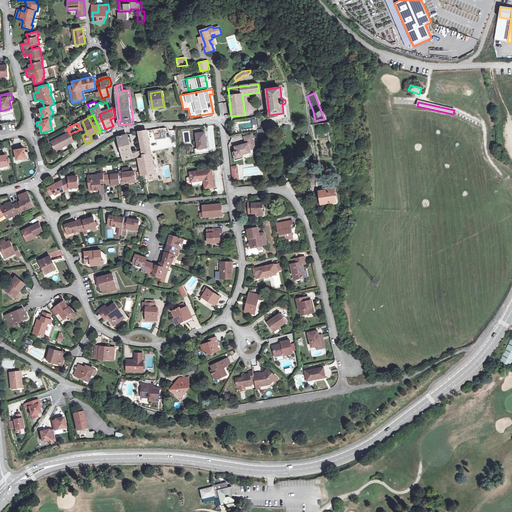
[(155,173),(147,130),(139,132),(143,157),(138,158),(141,175),(155,173)]
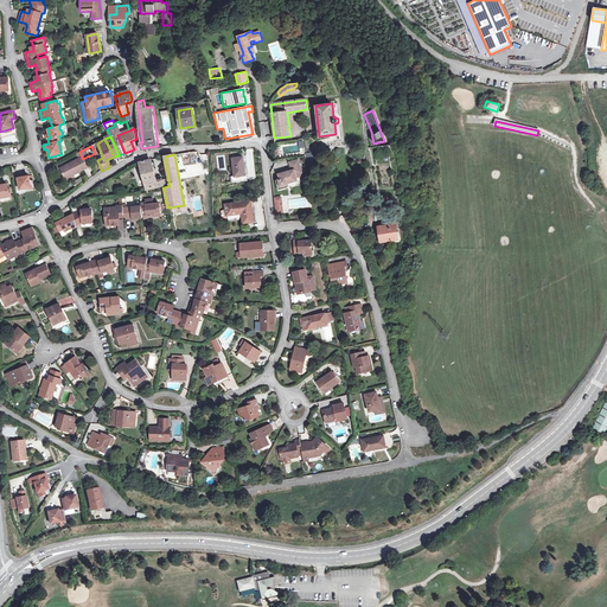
[(88,167),(83,159),(82,158),(61,168),(66,179),(88,167)]
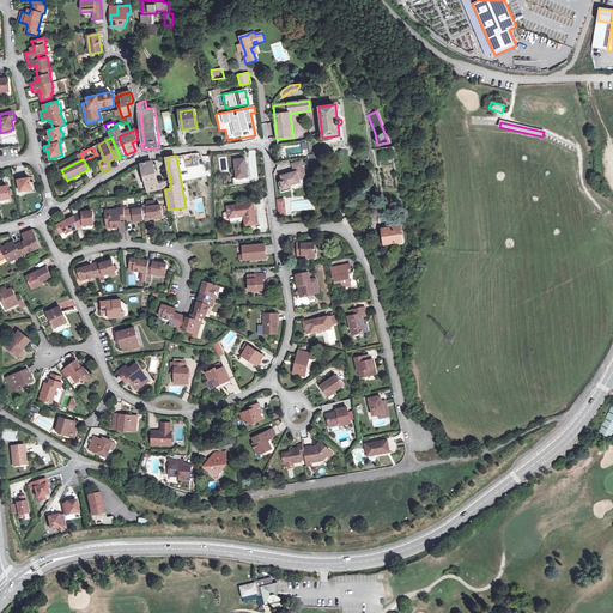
[(155,159),(141,162),(149,190),(170,184),(169,178),(161,181),(155,159)]
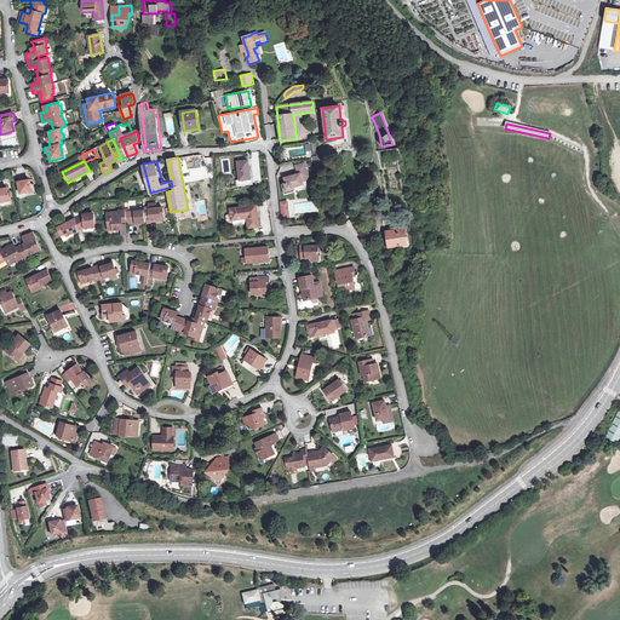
[(240,181),(237,181),(237,187),(253,184),(252,172),(251,172),(248,161),(237,162),(240,181)]
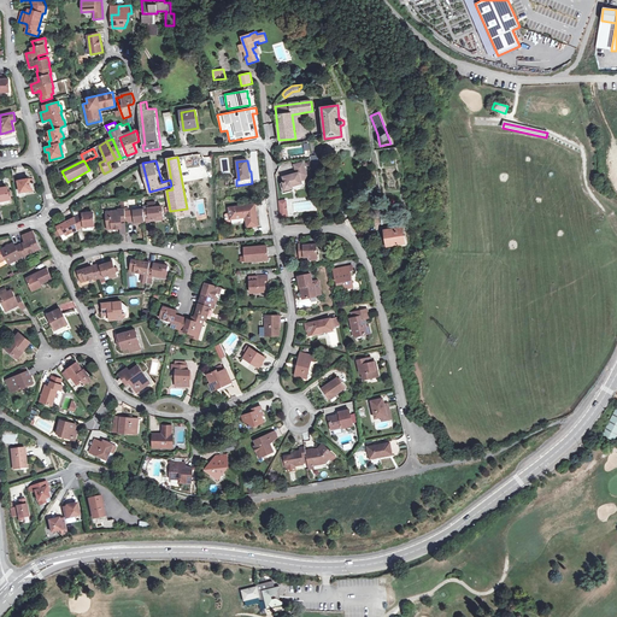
[(304,162),(295,164),(297,172),(283,176),(285,181),(281,182),(283,192),(293,189),(292,186),(303,183),(301,180),(305,178),(307,175),(304,162)]
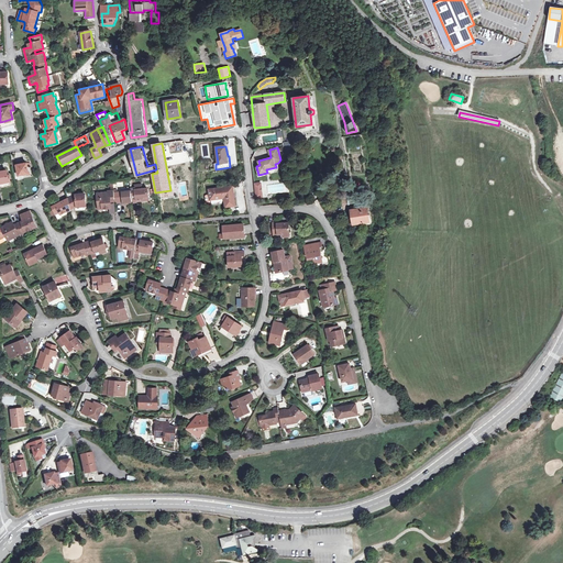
[(127,154),(122,156),(129,172),(133,170),(127,154)]
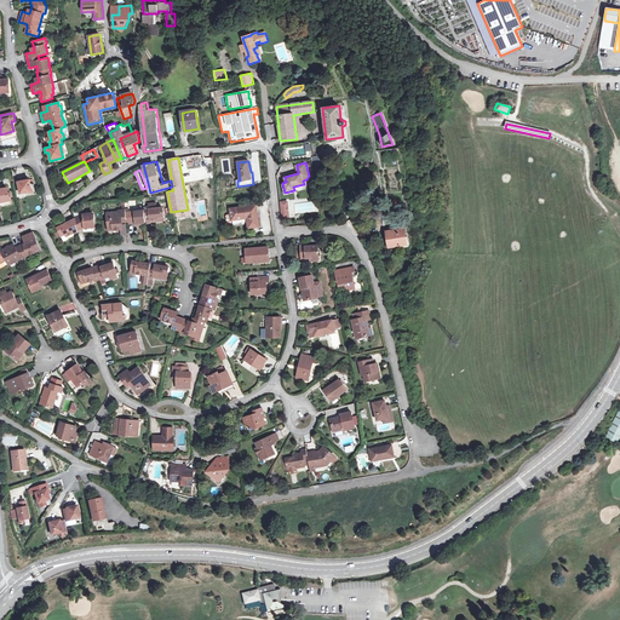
[(21,194),(32,191),(30,181),(18,182),(21,194)]
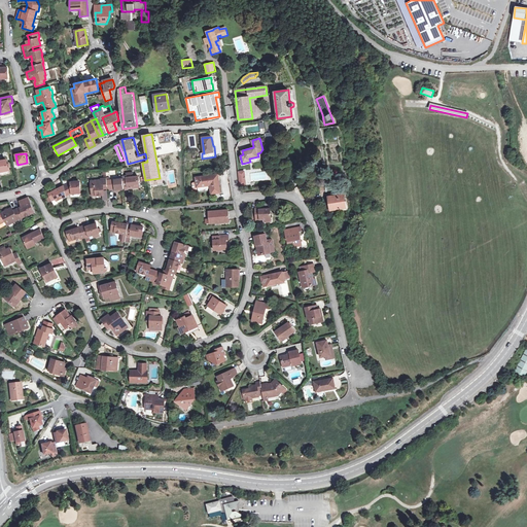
[(0,171),(8,170),(7,160),(0,161),(0,171)]
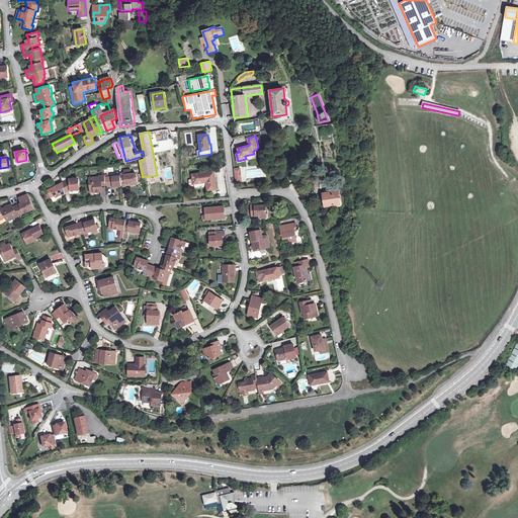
[(120,176),(121,186),(125,186),(125,184),(131,183),(132,184),(137,184),(136,173),(124,175),(124,173),(120,174),(120,176)]
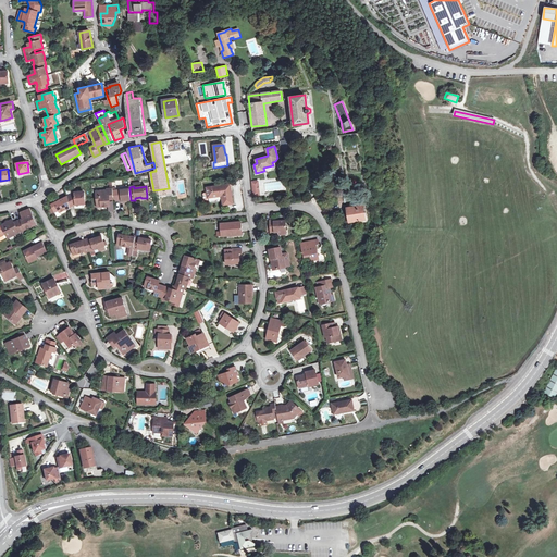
[(221,188),(221,186),(207,188),(208,193),(208,198),(222,196),(223,205),(234,203),(233,197),(232,197),(231,187),(221,188)]
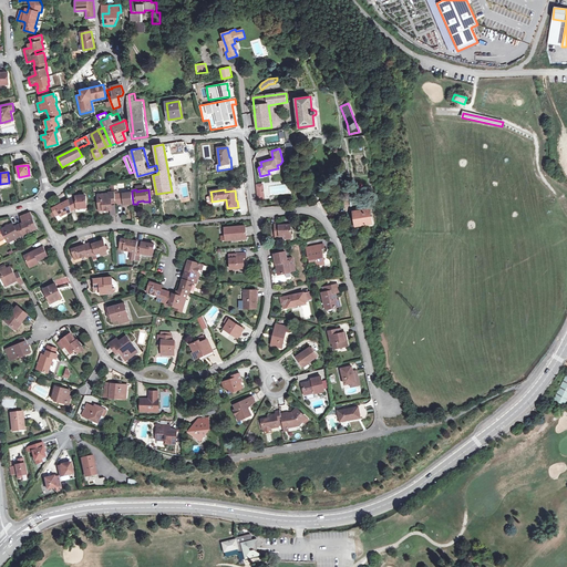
[(98,199),(99,208),(103,208),(103,210),(112,210),(111,205),(111,202),(115,200),(115,195),(114,193),(109,193),(109,194),(102,195),(102,199),(98,199)]
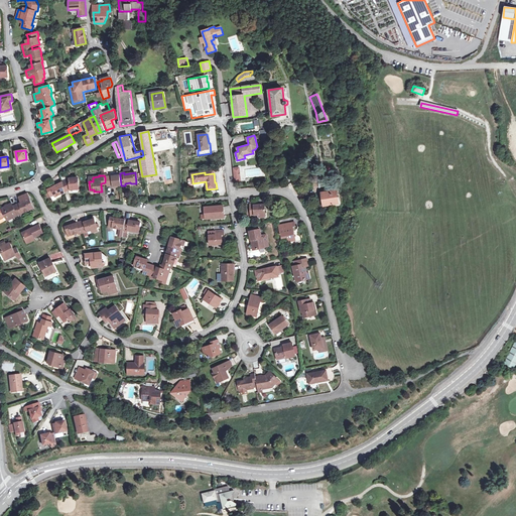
[(120,175),(105,177),(105,182),(105,185),(112,184),(112,186),(121,185),(120,175)]
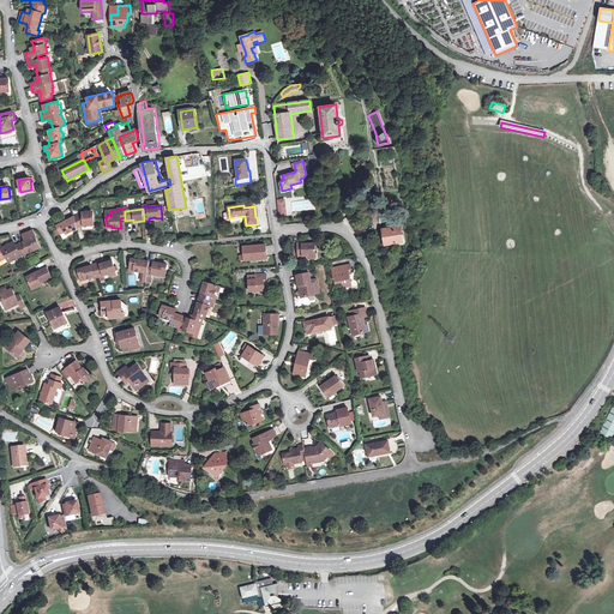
[(74,216),(74,217),(77,227),(84,224),(84,226),(94,224),(92,211),(83,212),(74,216)]
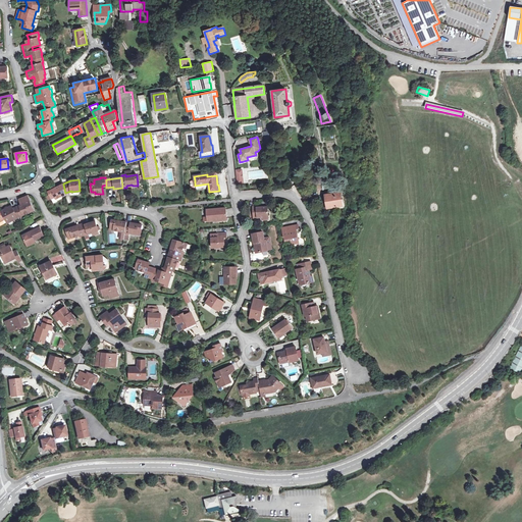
[(48,192),(52,199),(55,198),(56,199),(63,196),(63,197),(66,196),(65,193),(63,185),(48,192)]
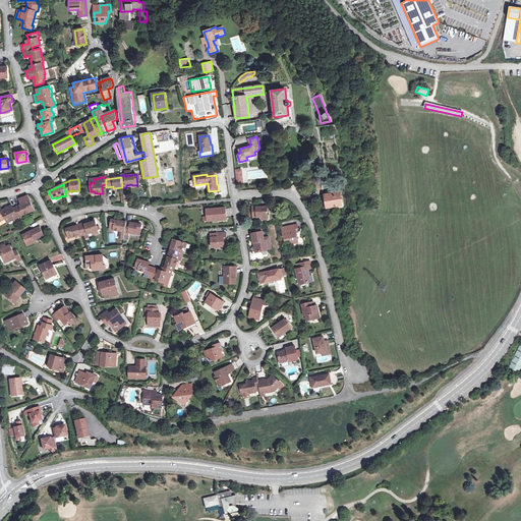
[(326,199),(325,199),(325,204),(326,203),(327,208),(342,206),(340,192),(325,194),(326,199)]
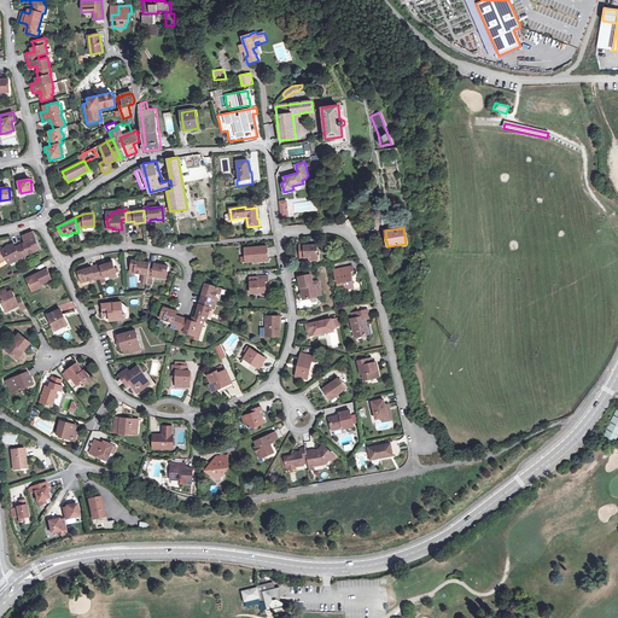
[(35,239),(19,245),(23,256),(24,257),(28,256),(28,254),(36,251),(35,249),(39,248),(35,239)]
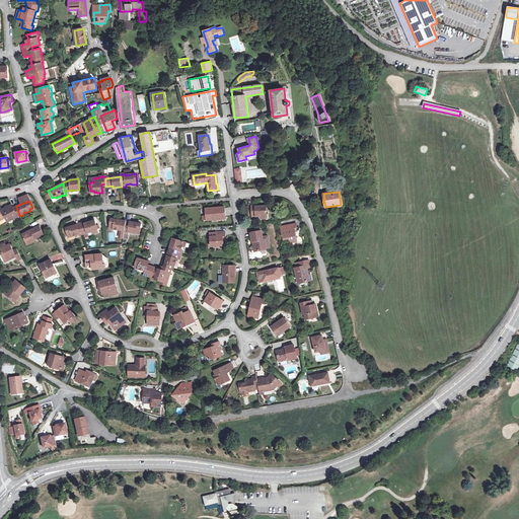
[(19,215),(16,206),(13,207),(11,205),(1,210),(5,218),(7,222),(19,215)]
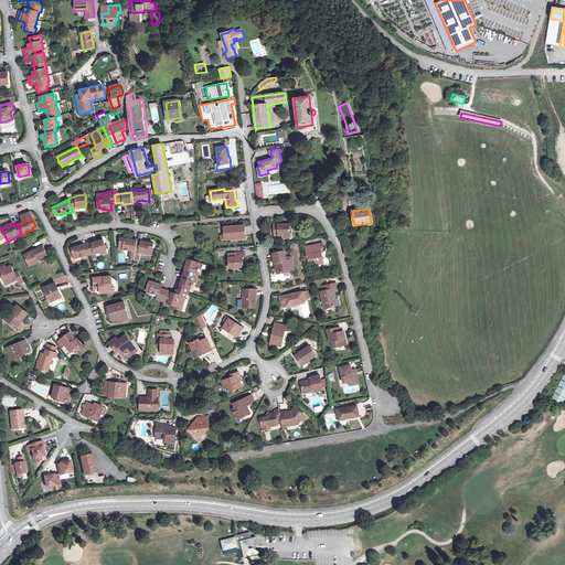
[(290,237),(290,230),(288,230),(287,224),(278,225),(278,224),(274,224),(275,235),(283,235),(283,237),(290,237)]
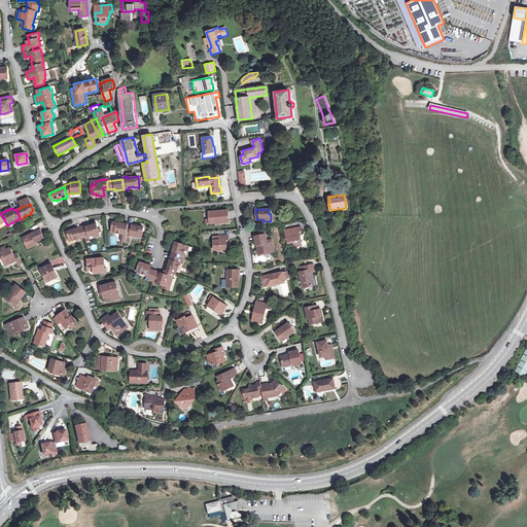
[(210,223),(229,221),(227,210),(209,212),(210,223)]
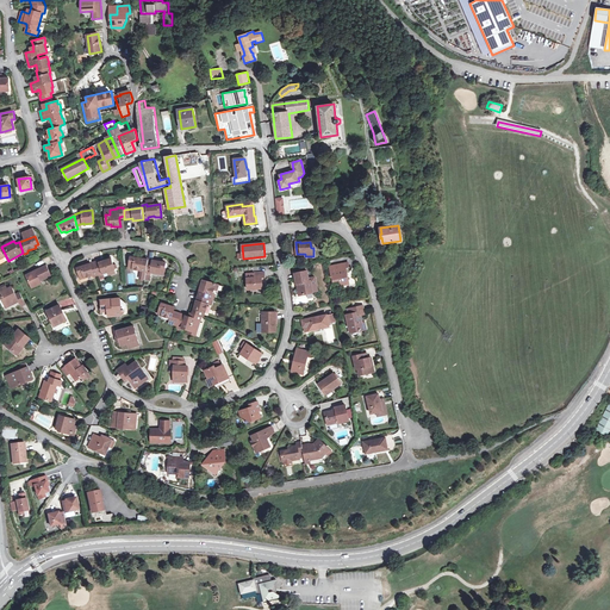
[(145,273),(148,260),(130,256),(129,266),(132,267),(132,269),(142,271),(141,278),(145,279),(145,273)]
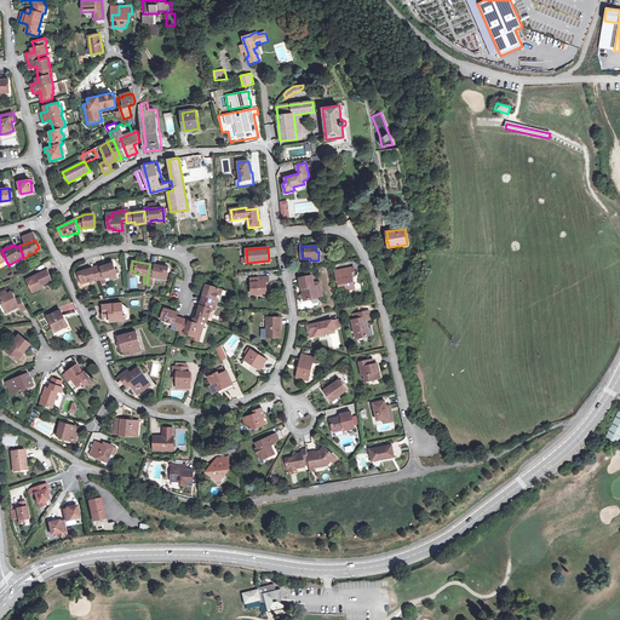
[(101,267),(101,265),(96,267),(99,280),(116,274),(113,263),(101,267)]
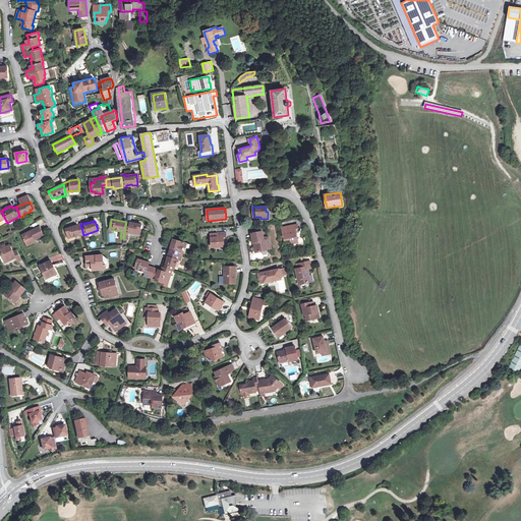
[(126,222),(124,233),(128,234),(128,232),(136,234),(136,232),(140,232),(141,225),(126,222)]
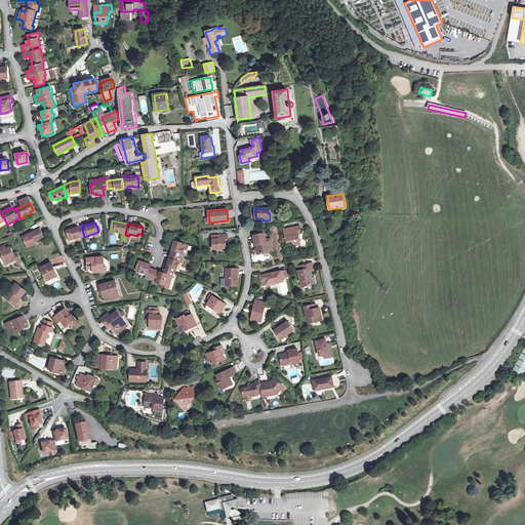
[(80,238),(84,237),(81,226),(67,231),(69,238),(72,237),(73,239),(80,237),(80,238)]
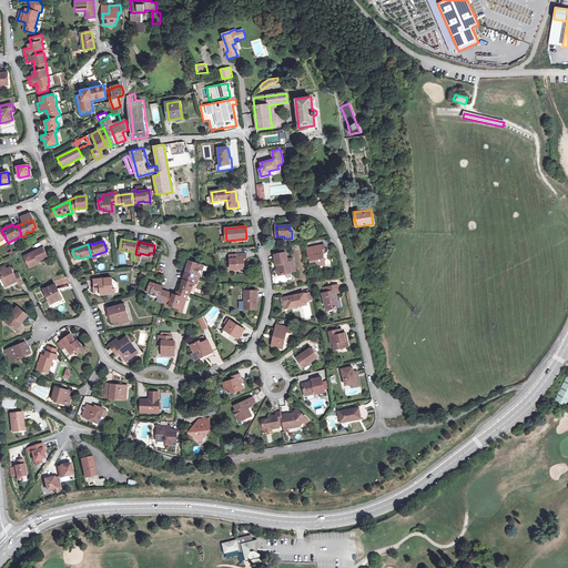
[(310,263),(316,262),(317,266),(325,265),(322,250),(325,250),(324,245),(306,249),(310,263)]
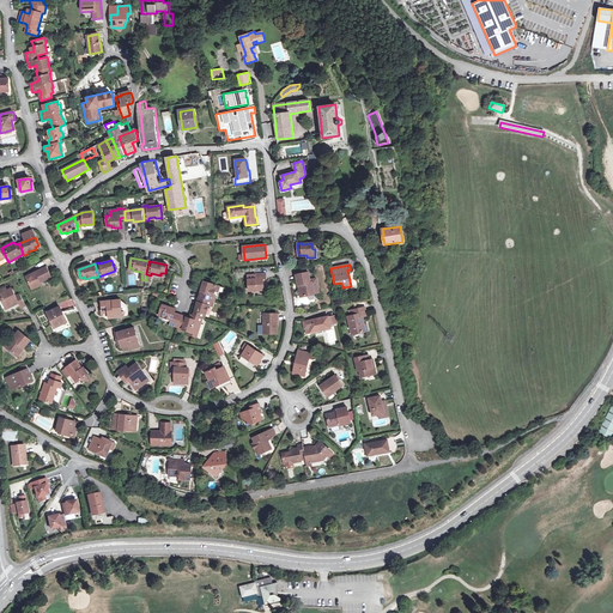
[(26,277),(31,287),(41,283),(52,278),(47,266),(26,277)]
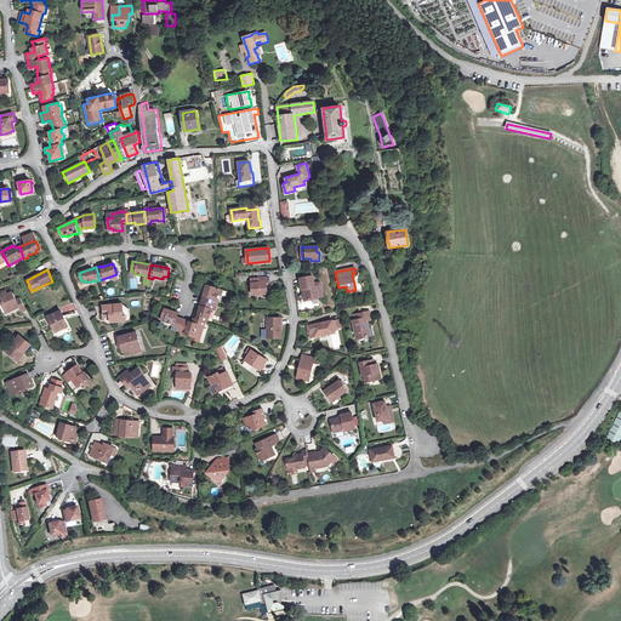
[(302,289),(303,289),(306,301),(319,298),(317,286),(314,286),(312,277),(300,279),(302,289)]
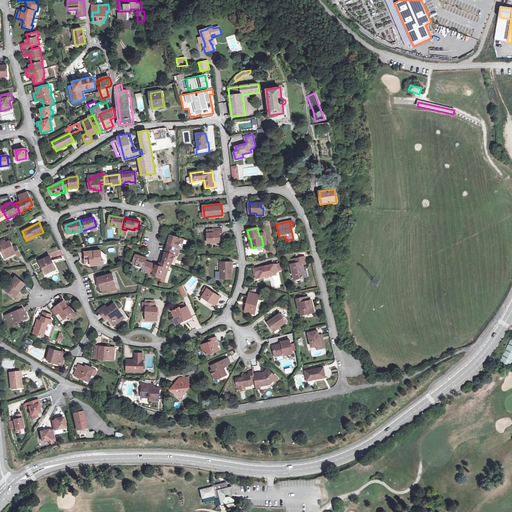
[(213,233),(207,234),(208,243),(220,242),(220,233),(222,233),(222,229),(213,229),(213,233)]
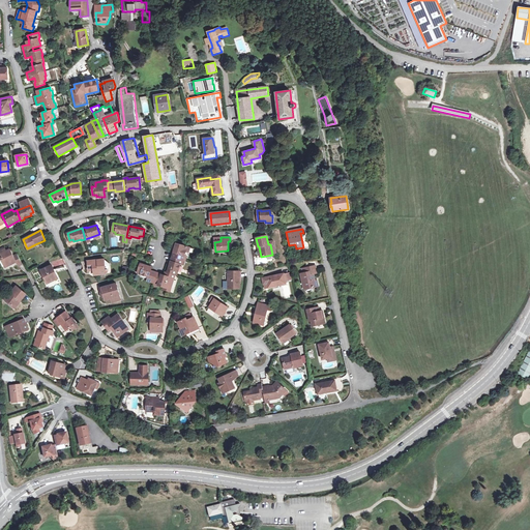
[(186,252),(189,253),(190,248),(176,243),(172,257),(184,261),(186,252)]
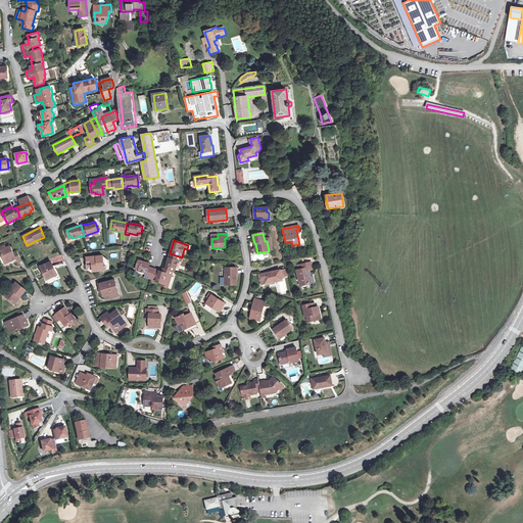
[(1,254),(4,262),(10,258),(11,260),(16,258),(17,262),(21,260),(16,250),(13,252),(10,246),(6,248),(5,245),(0,247),(3,254),(1,254)]
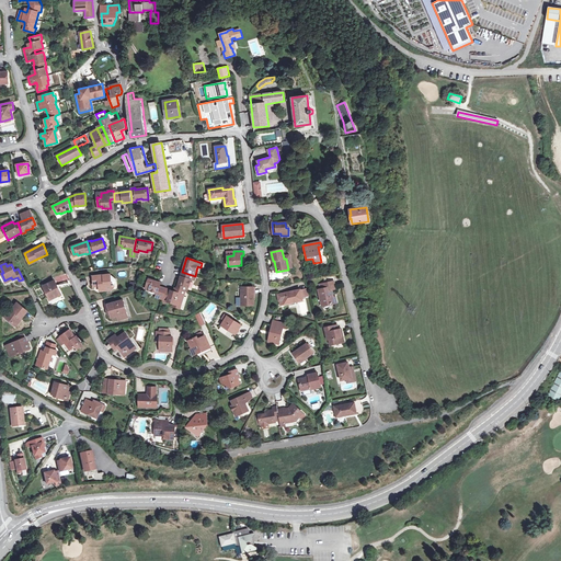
[(195,282),(196,276),(195,276),(182,272),(181,276),(176,288),(183,290),(185,290),(186,287),(189,288),(191,281),(195,282)]
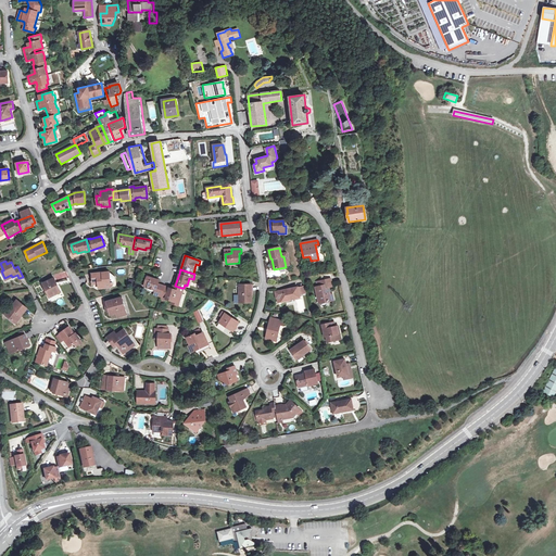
[(110,272),(102,273),(103,280),(110,280),(113,282),(115,278),(115,276),(110,272)]
